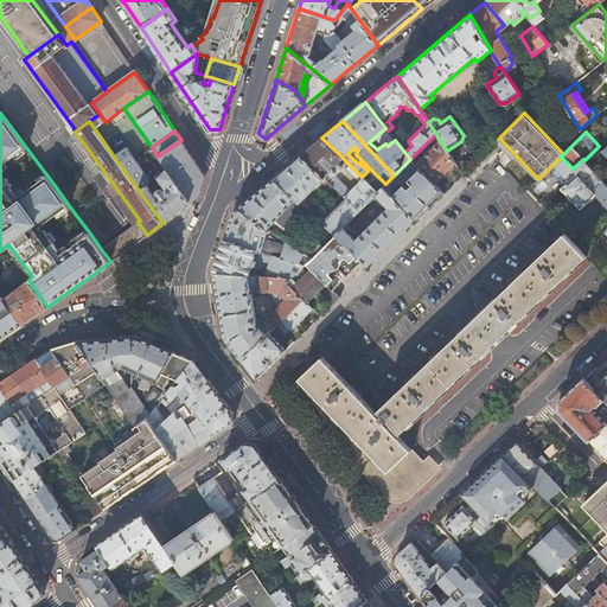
[(372,198),(378,192),(370,185),(362,177),(349,164),(346,167),(349,170),(360,181),(351,190),(336,176),(342,168),(337,165),(343,158),(321,138),(312,146),(301,155),(333,186),(342,195),(345,198),(359,211),(372,198)]
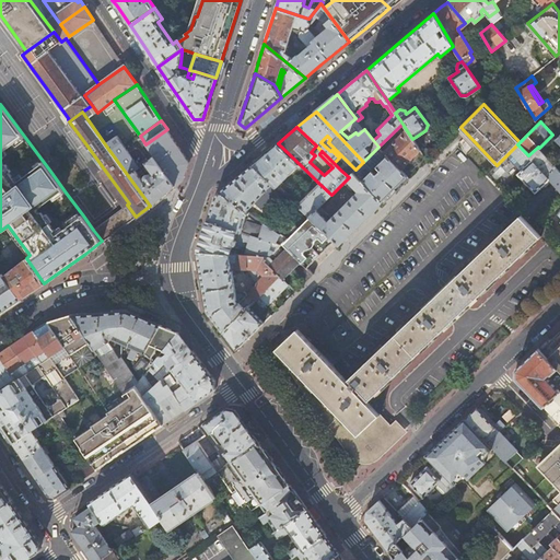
[(167,129),(146,144),(154,155),(176,186),(183,181),(179,168),(189,161),(167,129)]
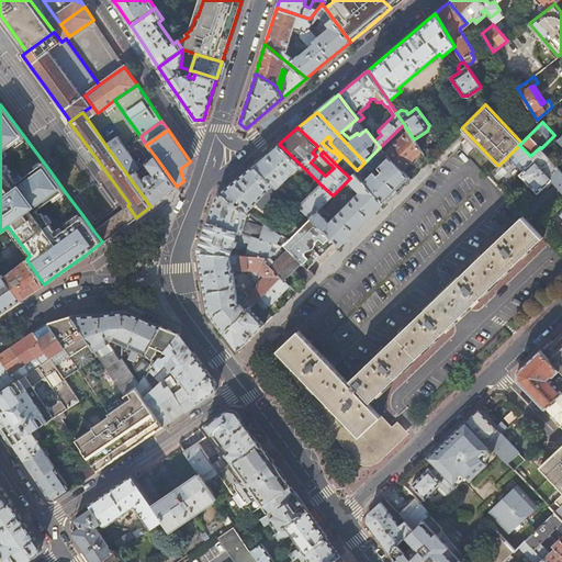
[(402,170),(422,150),(414,139),(407,130),(384,152),(402,170)]
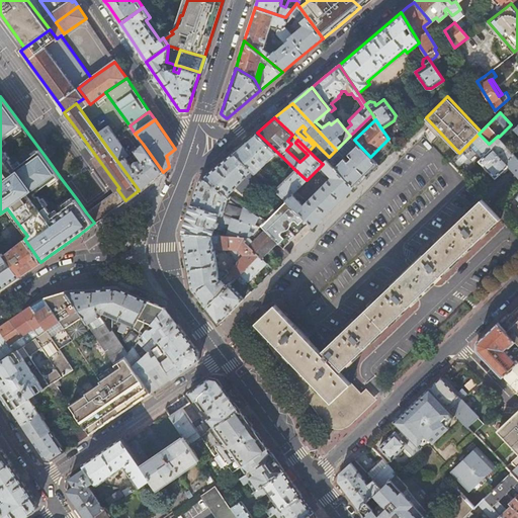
[(97,134),(139,190),(156,177),(163,172),(143,144),(138,148),(130,138),(125,137),(119,141),(108,125),(97,134)]
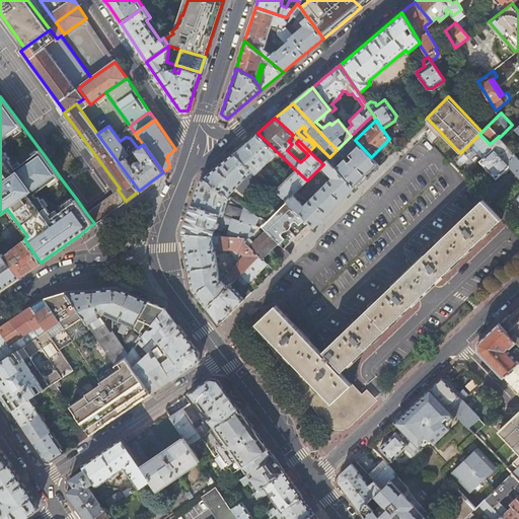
[(79,133),(46,157),(61,178),(74,169),(74,170),(95,155),(79,133)]
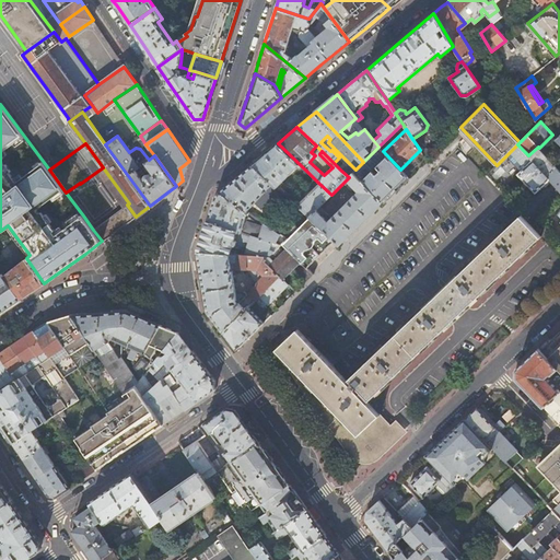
[(266,153),(253,164),(279,189),(280,189),(282,187),(280,184),(291,173),(298,178),(301,175),(303,177),(307,172),(278,143),(266,153)]
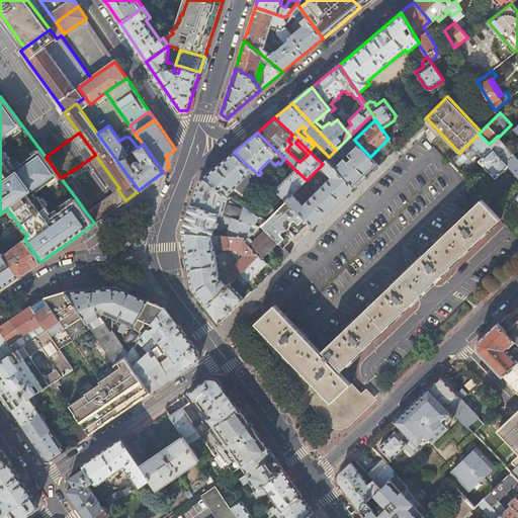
[(489,144),(479,134),(472,140),(477,145),(477,146),(481,150),(482,149),(482,150),(489,144)]
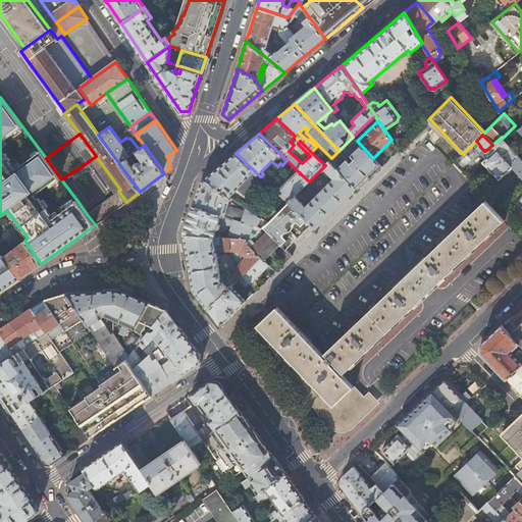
[(358,190),(381,166),(373,158),(357,141),(353,137),(338,151),(331,158),(329,160),(356,188),(358,190)]
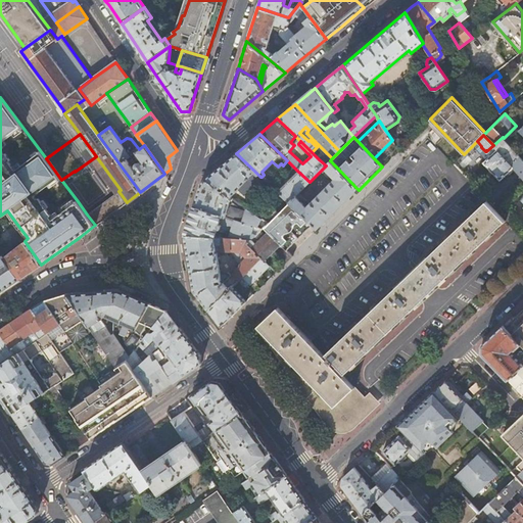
[(522,158),(504,138),(503,137),(493,145),(497,149),(514,168),(522,178),(522,158)]
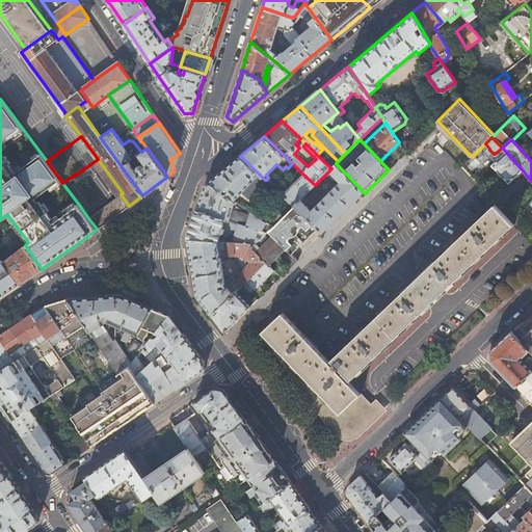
[(523,170),(506,152),(491,164),(509,183),(523,170)]
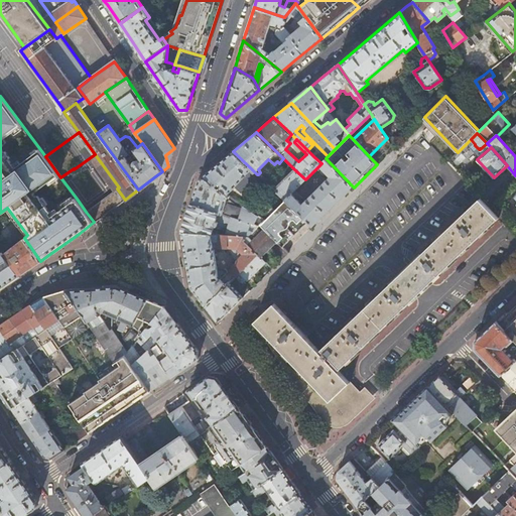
[(218,164),(202,176),(229,195),(236,187),(243,194),(250,185),(248,183),(250,183),(257,174),(233,151),(228,161),(218,164)]
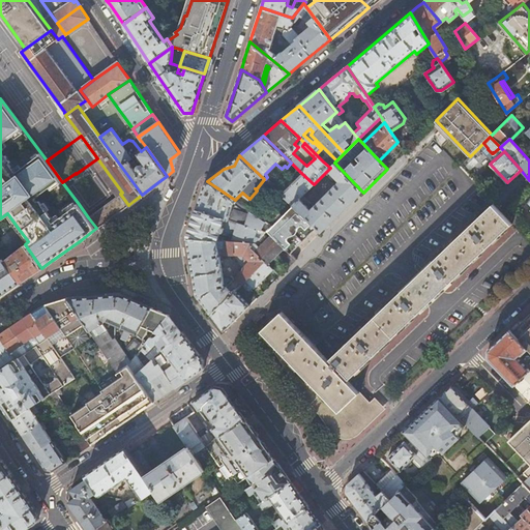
[(330,168),(334,163),(328,156),(323,162),(330,168)]
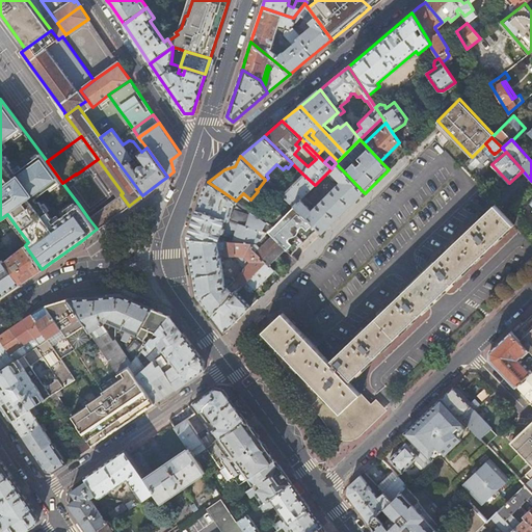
[(299,170),(292,163),(288,168),(295,175),(299,170)]
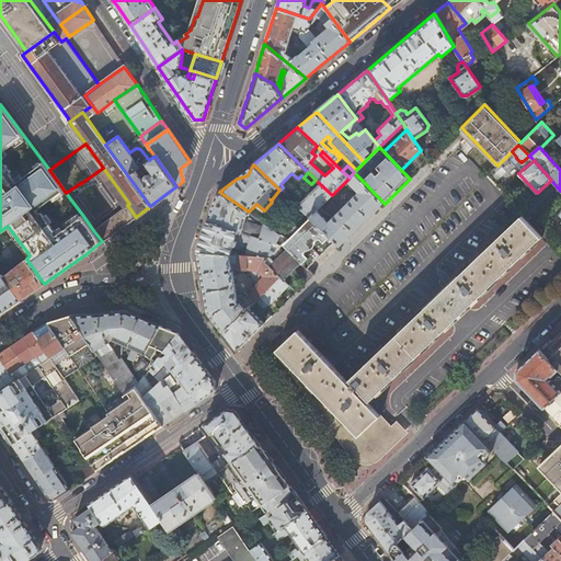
[(340,244),(382,202),(354,172),(350,178),(344,183),(352,191),(355,187),(359,191),(356,195),(333,218),(330,221),(325,217),(329,214),(321,206),(310,216),(334,240),(340,244)]
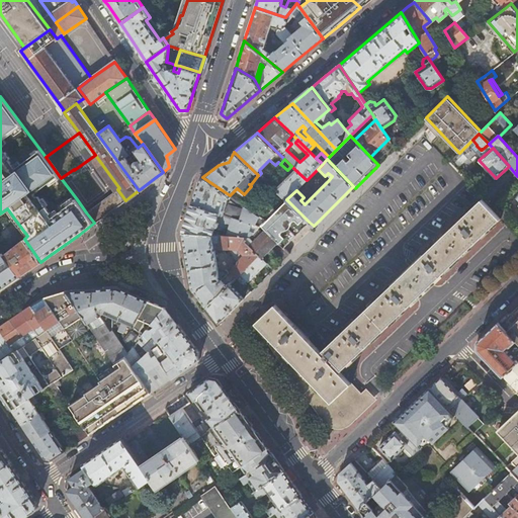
[(286,200),(286,199),(296,190),(307,180),(294,169),(275,190),(285,199),(286,200)]
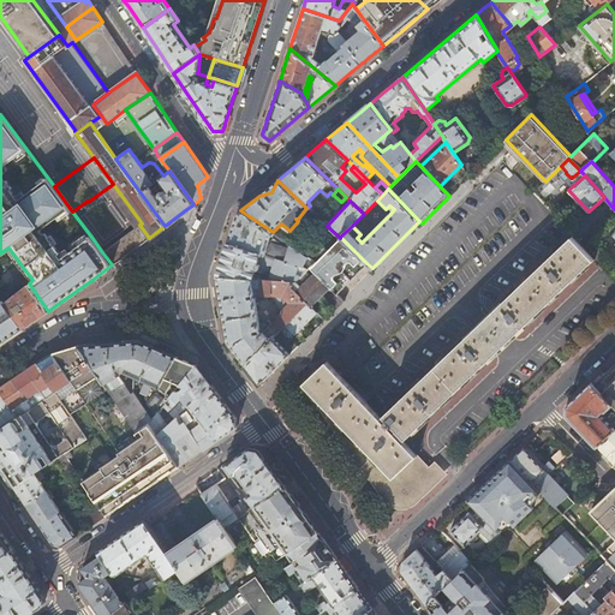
[(364,214),(352,226),(360,234),(365,239),(390,214),(386,209),(377,201),(364,214)]
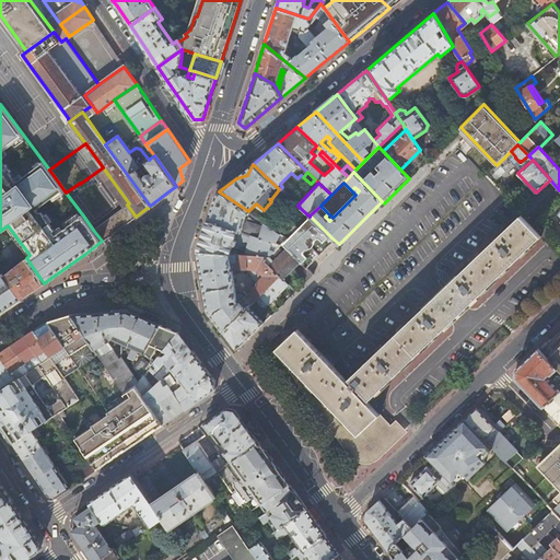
[(214,196),(207,220),(234,229),(247,233),(272,242),(276,243),(281,233),(248,211),(219,191),(214,196)]
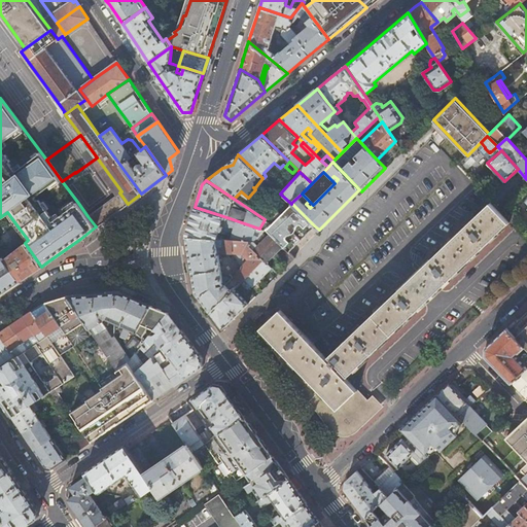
[(119,192),(88,216),(96,226),(128,204),(119,192)]
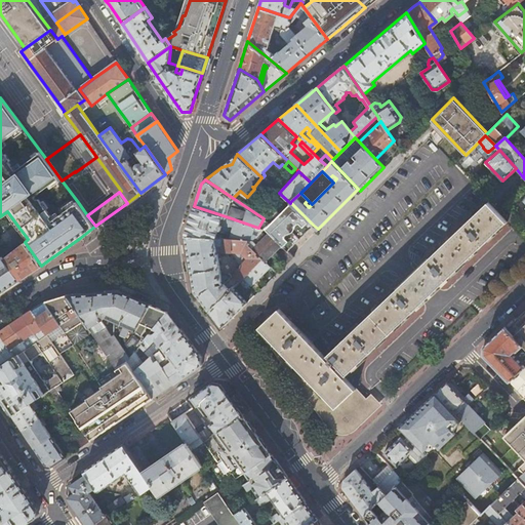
[(281,245),(287,250),(313,225),(290,202),(290,203),(289,202),(270,223),(265,228),(269,232),(281,245)]
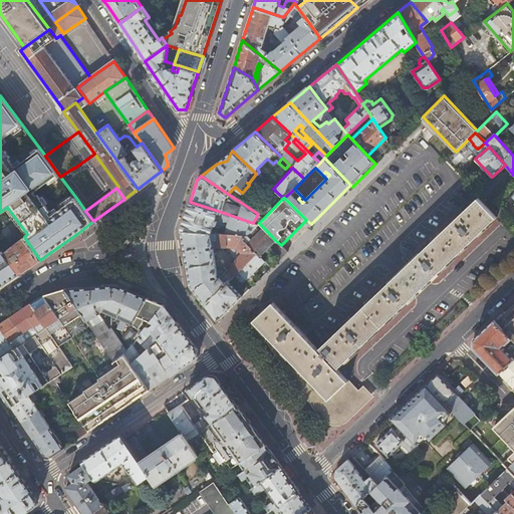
[(190,202),(182,230),(211,232),(212,226),(215,225),(216,219),(213,218),(215,210),(190,202)]
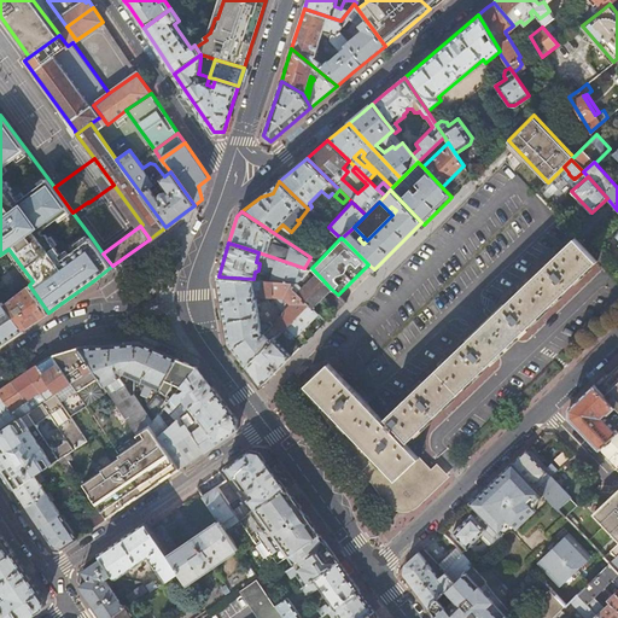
[(390,424),(391,424),(412,445),(413,447),(493,369),(493,371),(529,336),(528,334),(600,264),(578,243),(507,312),(506,309),(468,345),(471,347),(390,424)]
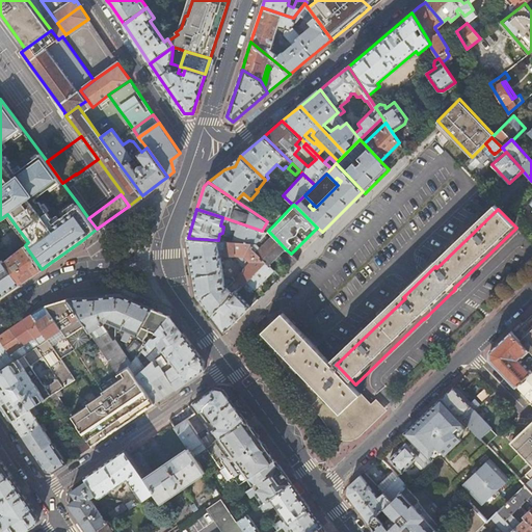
[(219,234),(218,240),(233,241),(235,221),(222,217),(220,225),(223,227),(222,233),(219,234)]
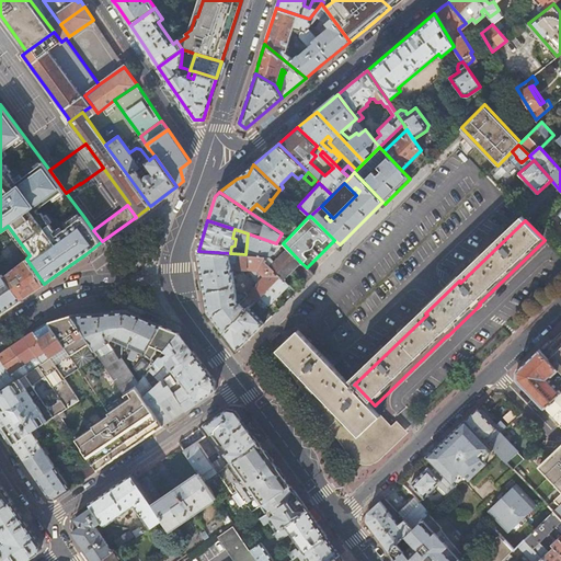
[(245,254),(270,256),(275,251),(271,249),(273,242),(248,233),(245,254)]
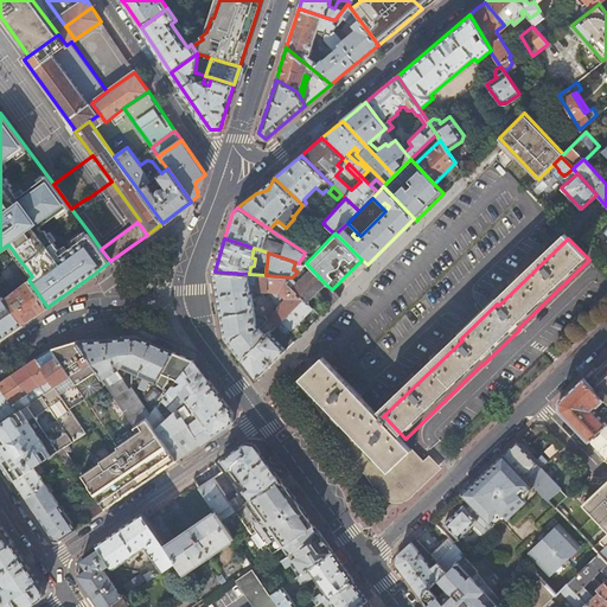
[(304,299),(306,302),(325,283),(311,268),(292,287),(304,299)]
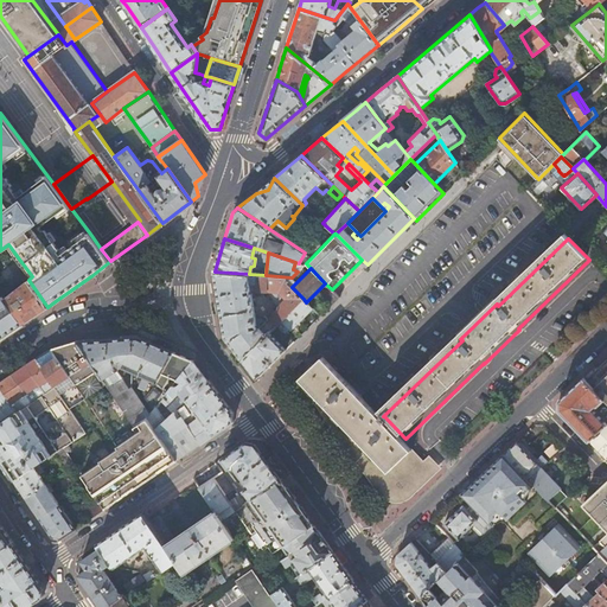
[(304,299),(292,287),(287,282),(292,278),(266,275),(249,274),(215,272),(224,337),(234,347),(242,359),(304,299)]
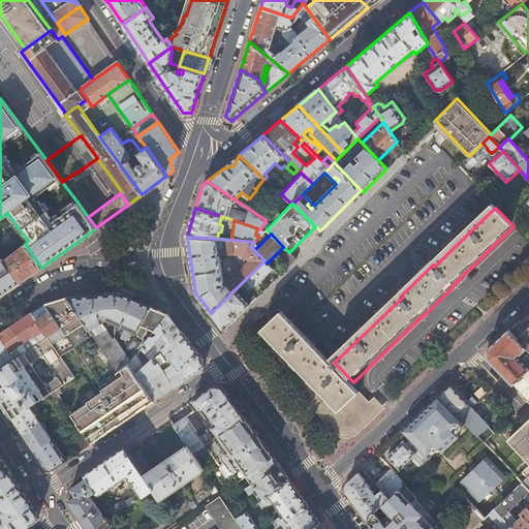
[(28,277),(41,268),(25,244),(4,260),(5,260),(20,282),(28,277)]
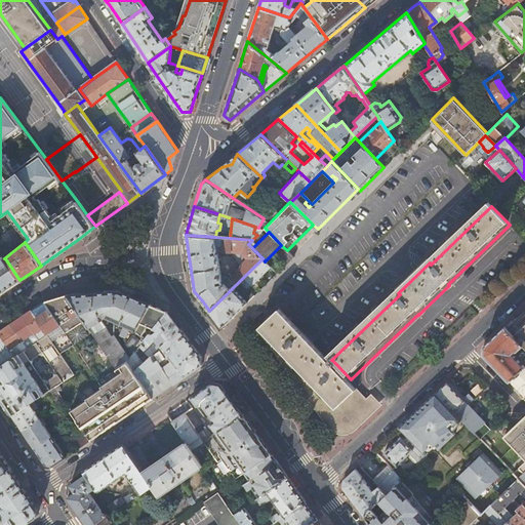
[(288,261),(293,256),(287,250),(282,255),(288,261)]
